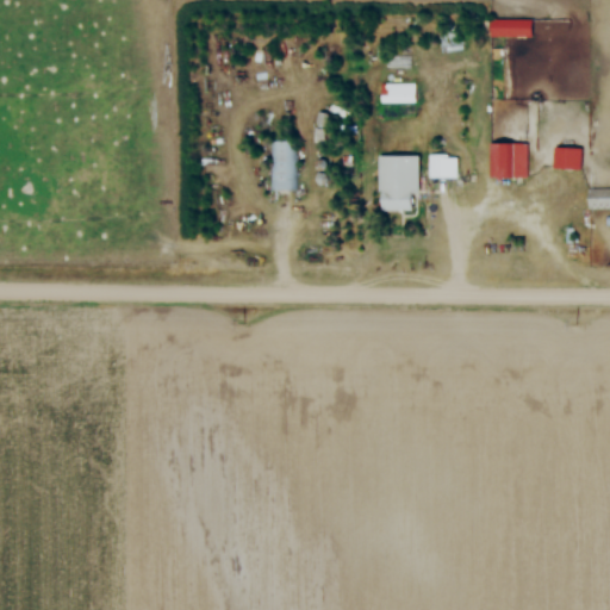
[(490,19),(490,36),(534,36),(534,18),(490,19)]
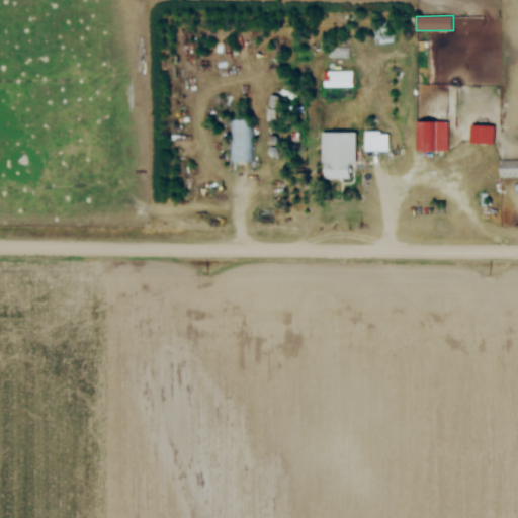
[(326,47),(327,57),(347,56),(347,46),(326,47)]
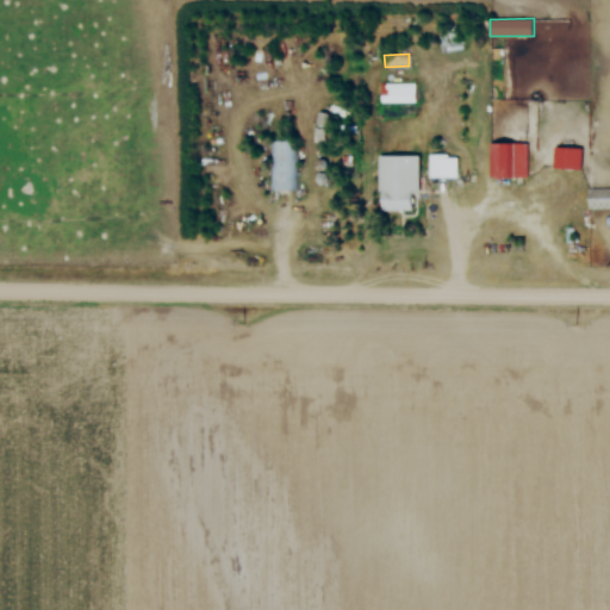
[(381,83),(381,100),(414,100),(414,83),(381,83)]
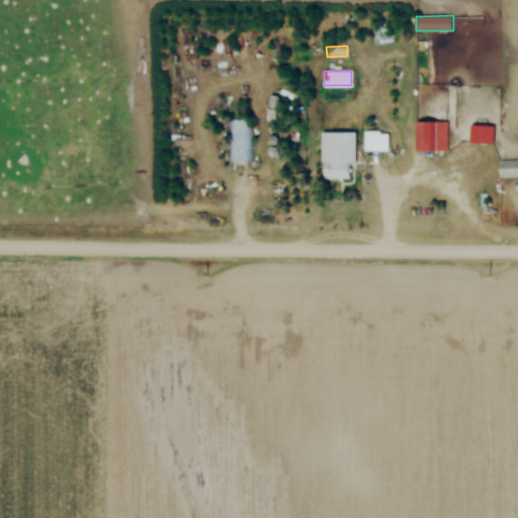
[(269,96),(269,107),(279,107),(279,96),(269,96)]
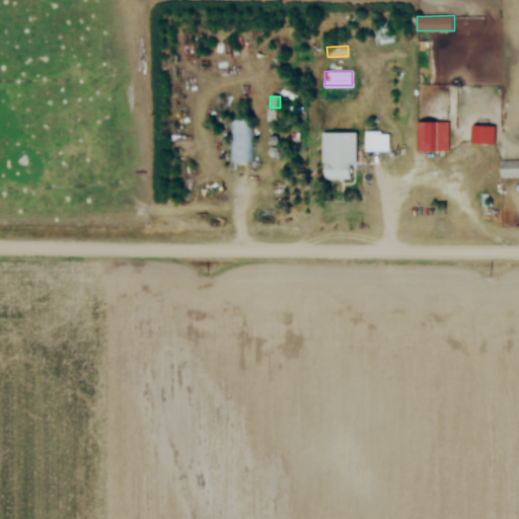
[(229,124),(228,160),(247,161),(248,124),(229,124)]
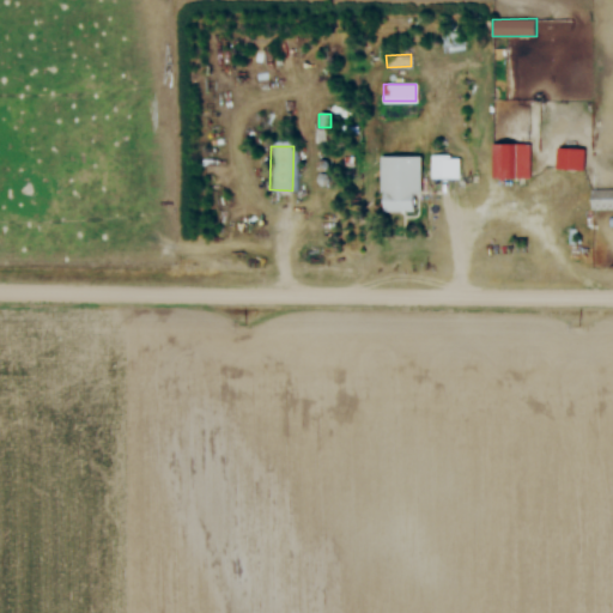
[(495,146),(495,178),(529,178),(529,146),(495,146)]
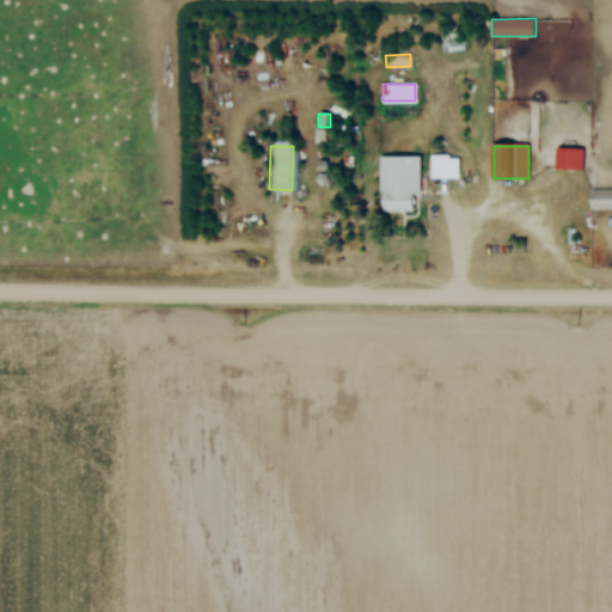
[(557,150),(557,169),(580,167),(580,150),(557,150)]
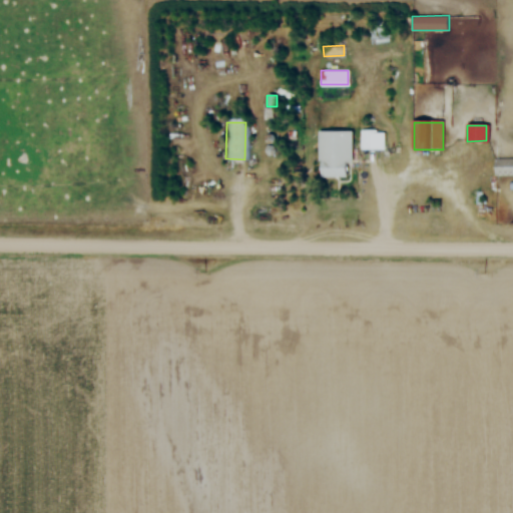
[(363,131),(363,148),(383,147),(382,133),(375,134),(375,130),(363,131)]
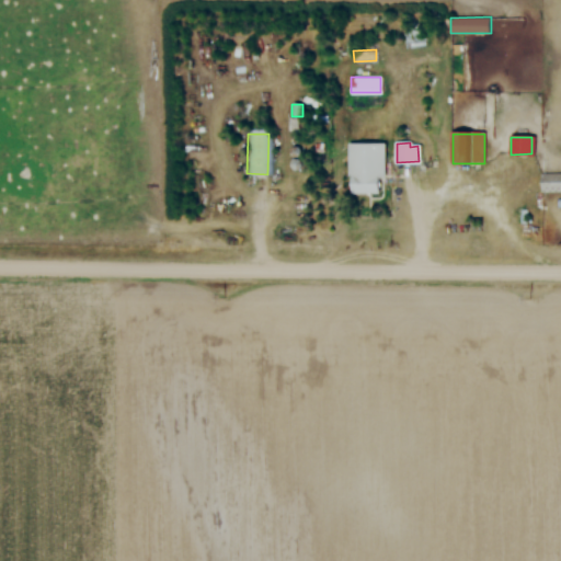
[(352,145),(352,176),(355,176),(355,194),(380,194),(380,176),(384,176),(384,144),(352,145)]
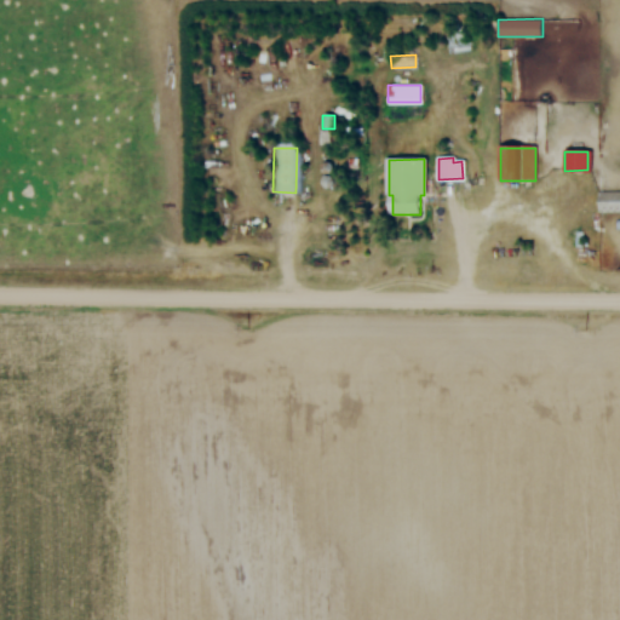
[(619,193),(598,193),(597,212),(619,212),(619,193)]
